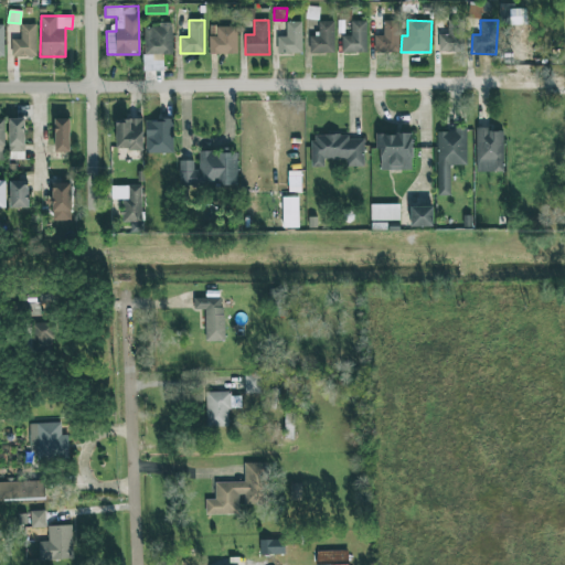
[(334,21),(318,21),(319,36),(309,36),(310,53),(334,53),(334,21)]
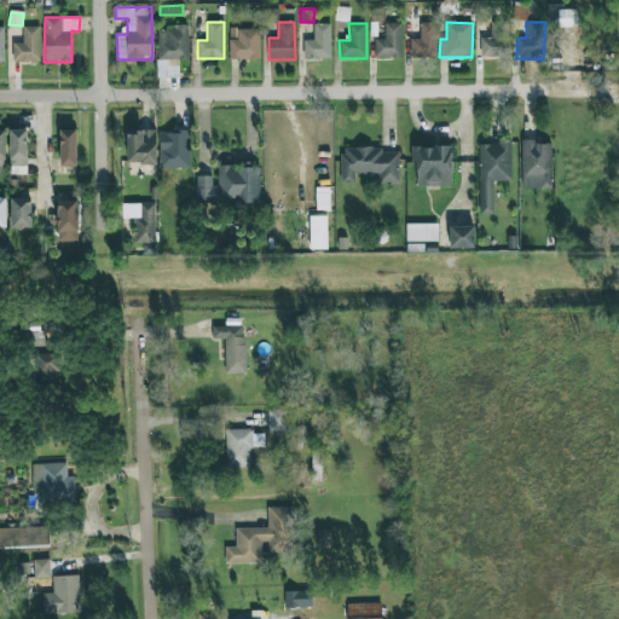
[(400,23),(385,23),(385,39),(374,40),(375,58),(401,57),(400,23)]
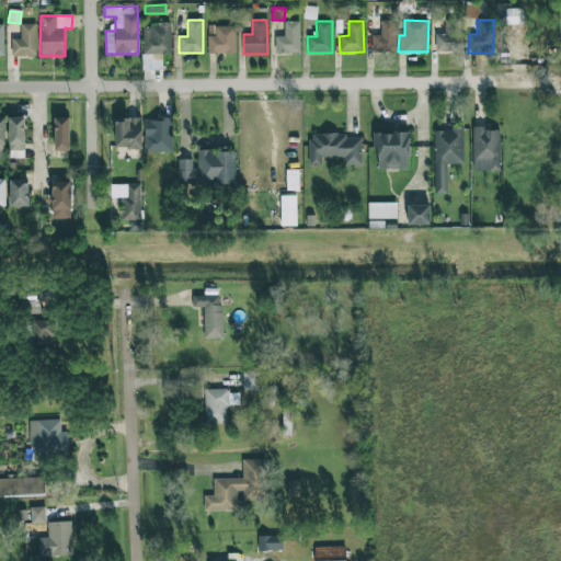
[(371,53),(396,53),(397,21),(380,21),(380,35),(371,35),(371,53)]
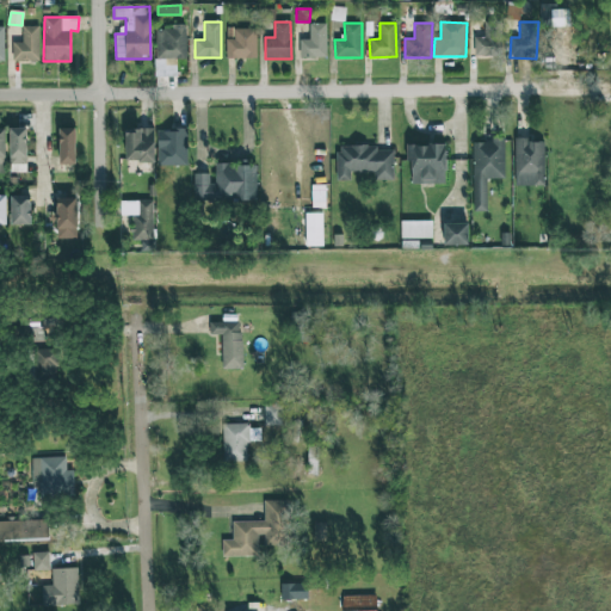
[(503,23),(485,23),(483,38),(475,38),(474,56),(501,57),(503,23)]
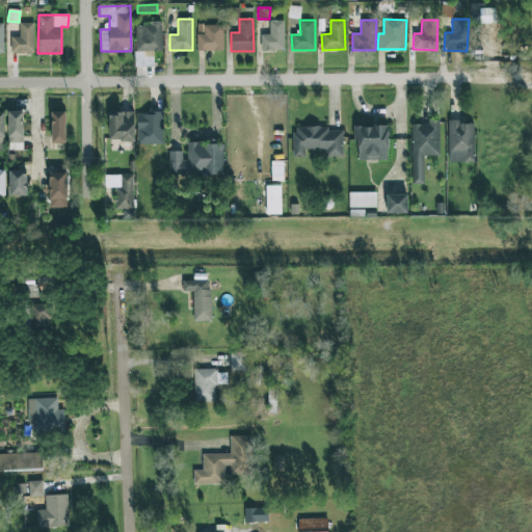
[(135,52),(162,51),(161,21),(151,22),(151,25),(135,26),(135,52)]
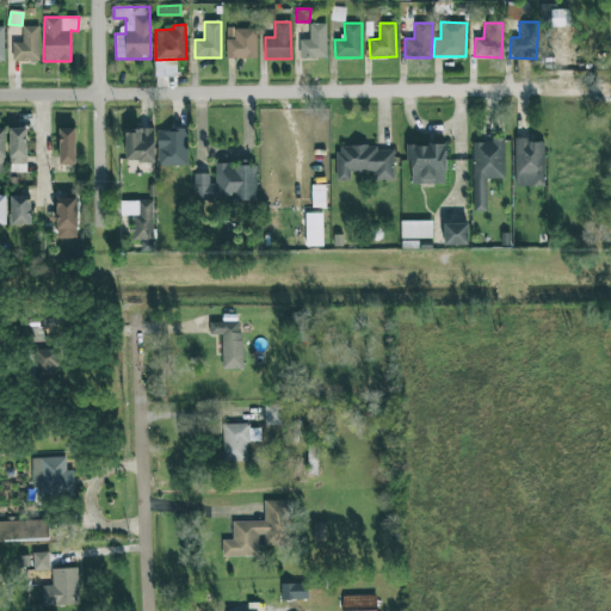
[(326,24),(309,24),(310,39),(300,39),(300,59),(326,57),(326,24)]
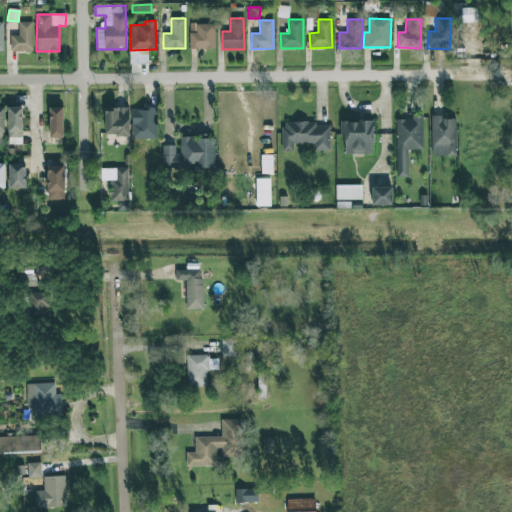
[(32,22),(18,23),(19,36),(10,36),(10,51),(33,51),(32,22)]
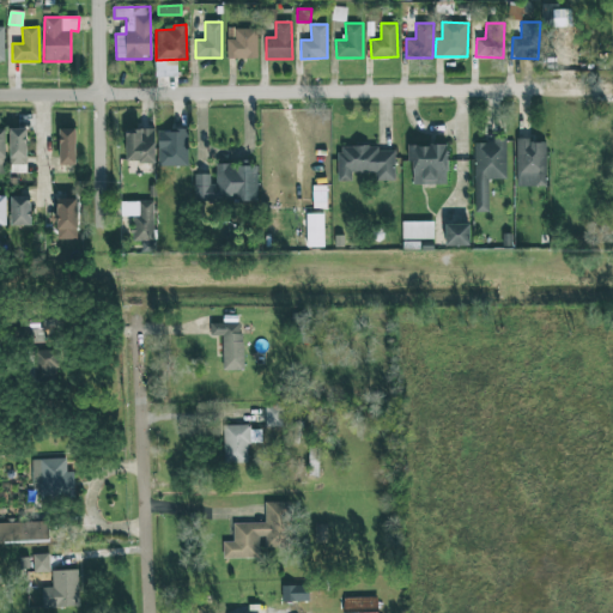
[(228,59),(258,59),(258,29),(235,29),(235,40),(228,40),(228,59)]
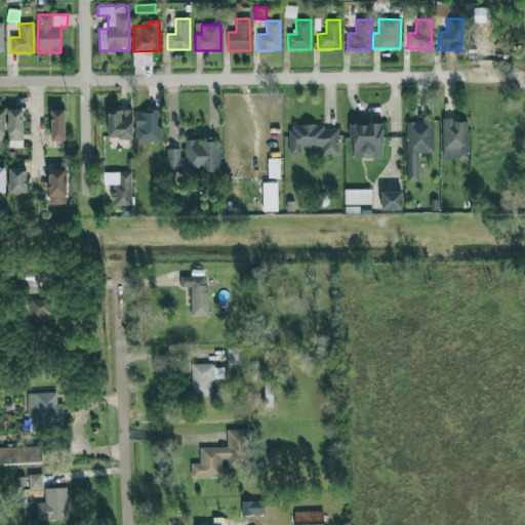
[(8,149),(23,148),(22,110),(7,111),(8,149)]
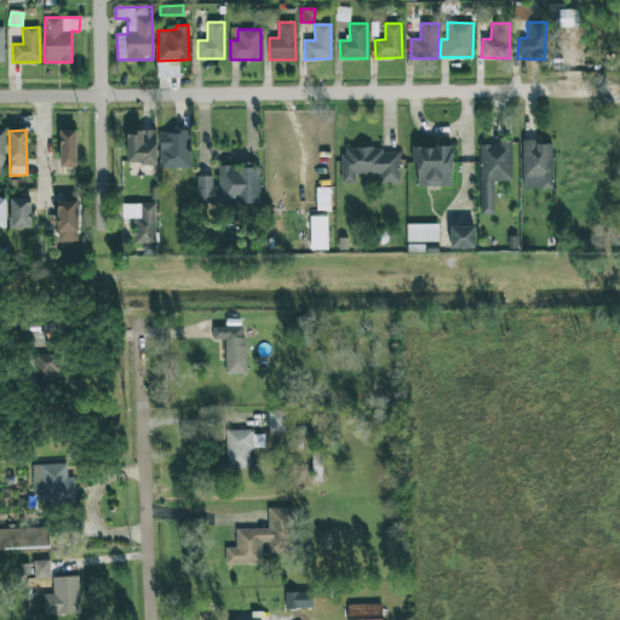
[(76,167),(76,131),(61,130),(59,166),(76,167)]
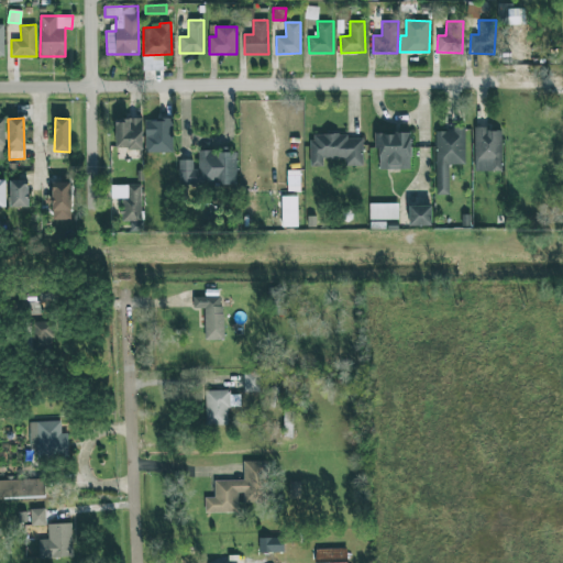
[(116,120),(116,150),(143,150),(142,119),(116,120)]
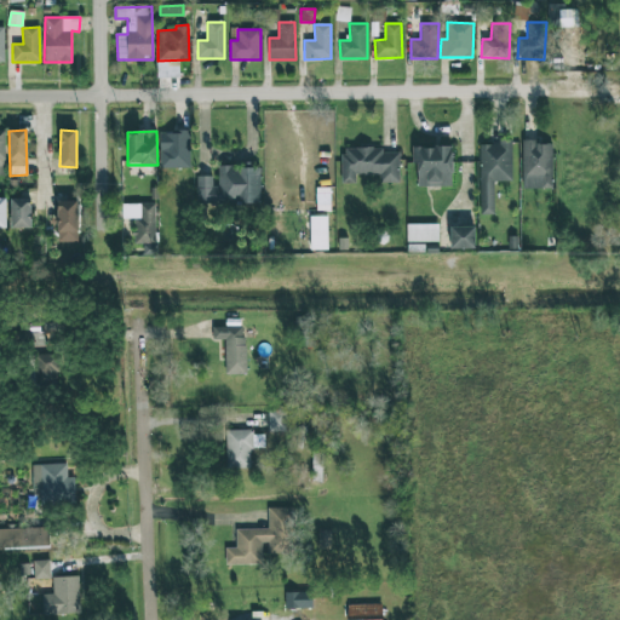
[(190,167),(190,132),(160,132),(160,168),(190,167)]
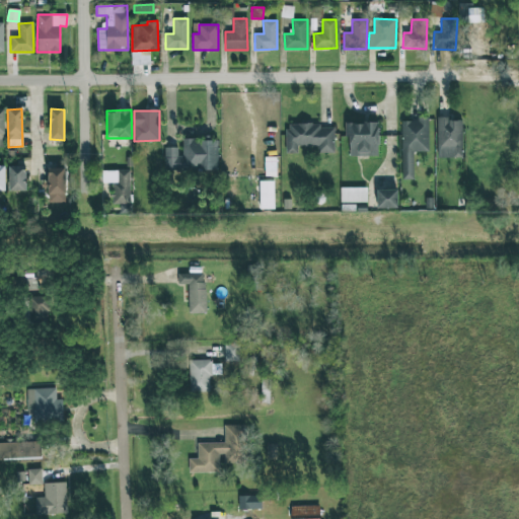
[(428,118),(419,118),(419,121),(401,121),(401,179),(414,179),(414,152),(429,152),(428,118)]
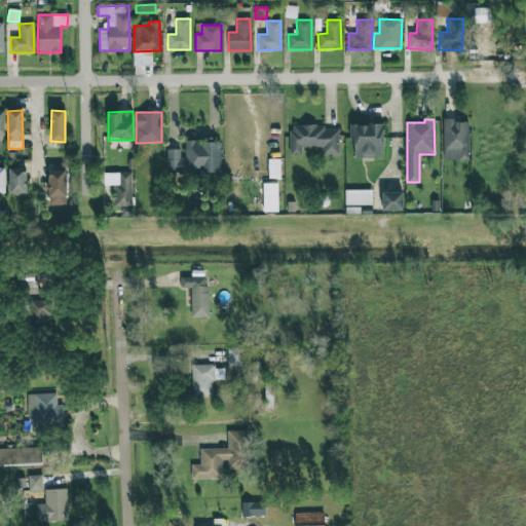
[(443,160),(468,160),(468,120),(442,120),(443,160)]
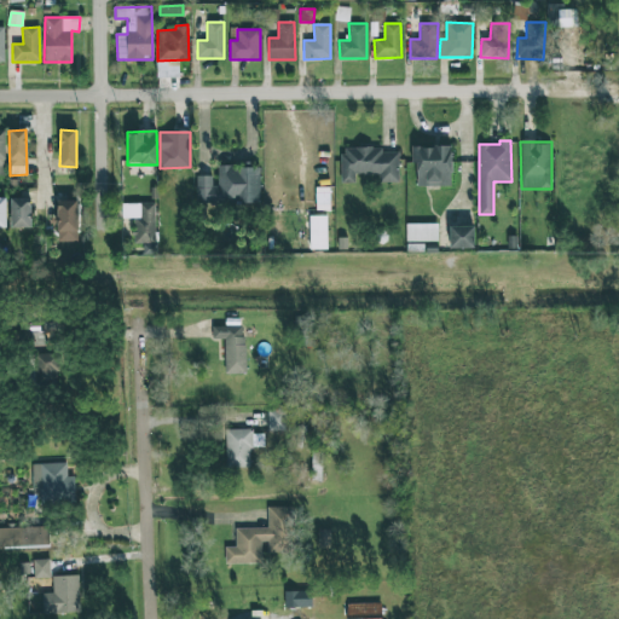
[(450,146),(411,148),(411,163),(416,163),(417,187),(451,186),(450,146)]
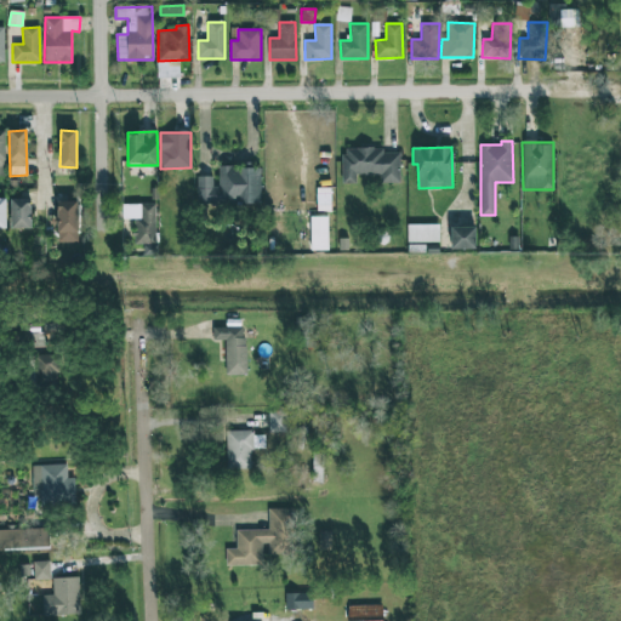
[(399,153),(382,154),(382,148),(342,149),(343,183),(357,183),(357,176),(377,175),(379,184),(400,183),(399,153)]
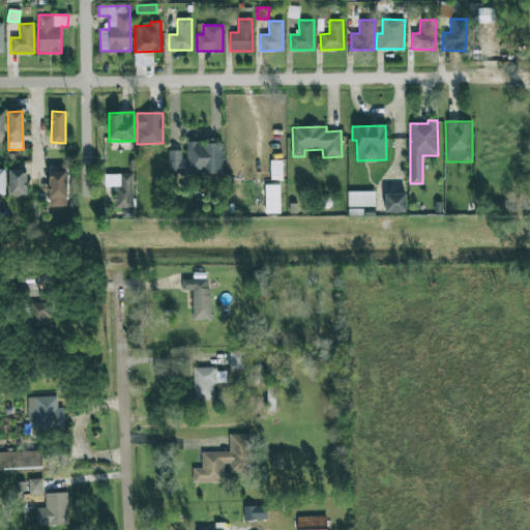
[(223,174),(223,143),(186,143),(187,159),(182,159),(181,150),(168,151),(168,175),(223,174)]
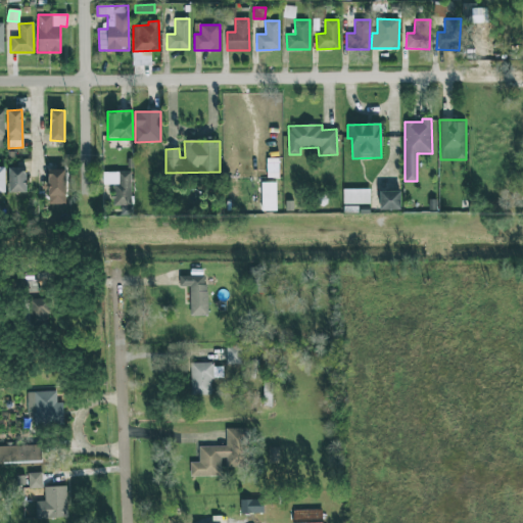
[(26,192),(26,168),(8,168),(9,193),(26,192)]
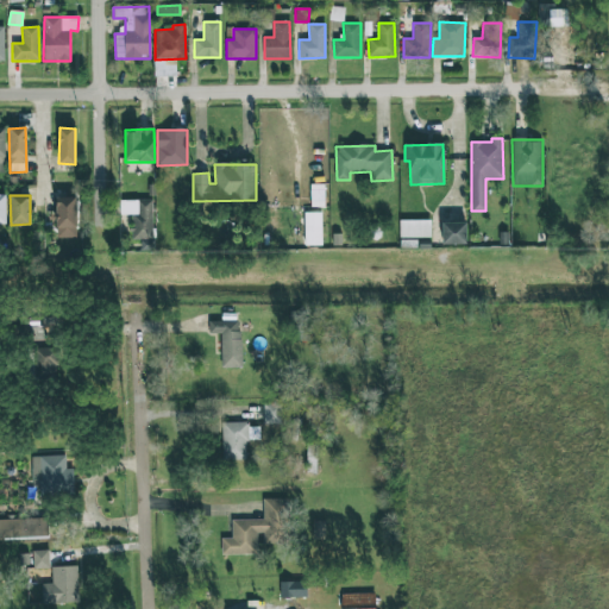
[(76,238),(75,198),(56,198),(56,213),(55,213),(55,238),(76,238)]
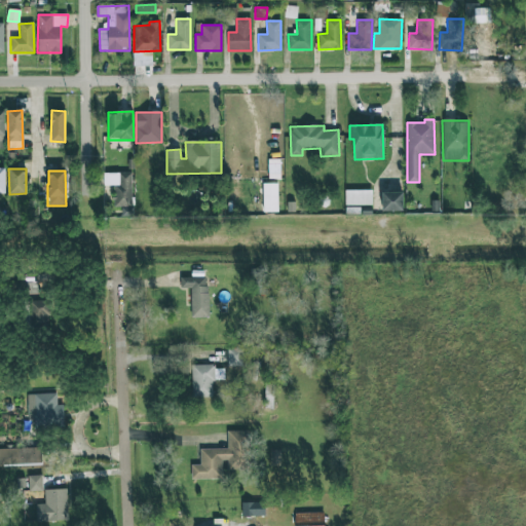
[(132,173),(104,174),(104,186),(113,186),(114,208),(133,207),(132,173)]
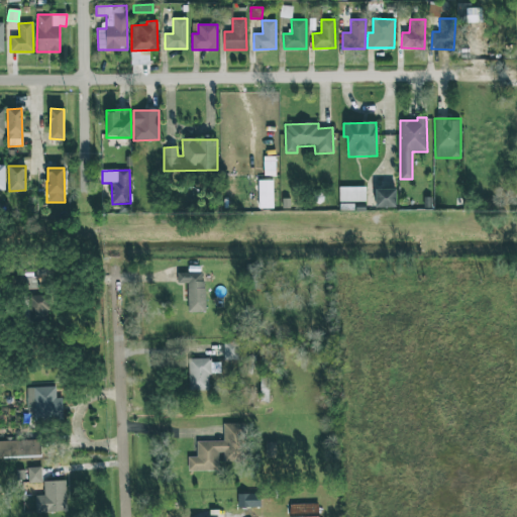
[(273,208),(273,181),(259,181),(259,208),(273,208)]
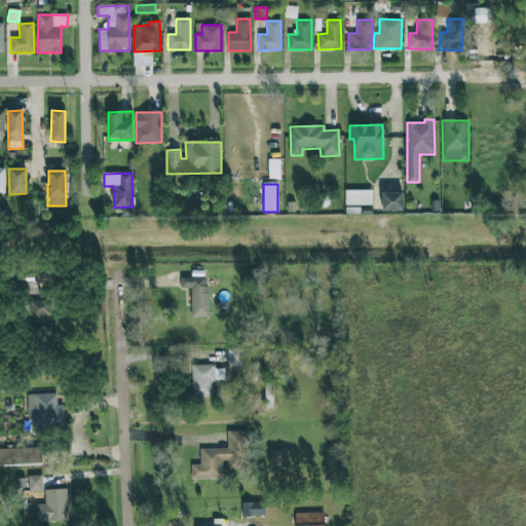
[(372,190),(345,190),(345,205),(372,205),(372,190)]
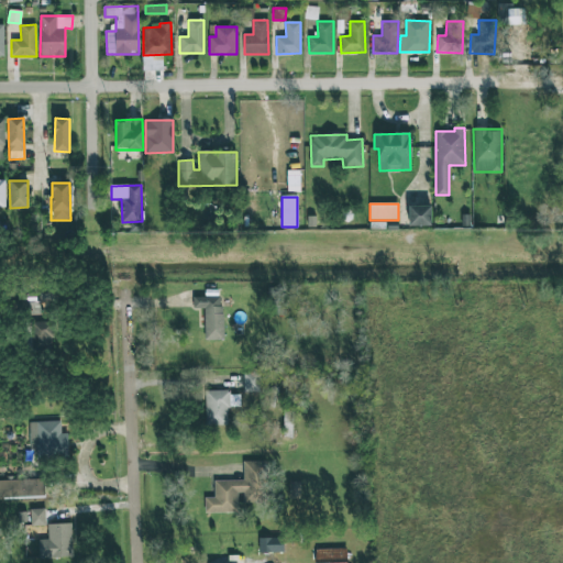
[(431,206),(409,206),(409,225),(431,225),(431,206)]
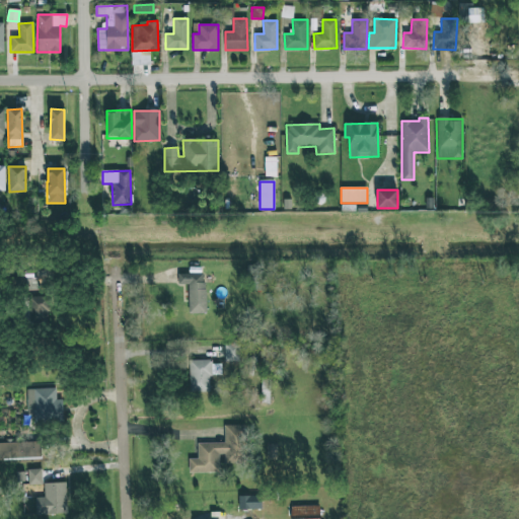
[(189,313),(206,313),(205,274),(177,275),(178,285),(188,285),(189,313)]
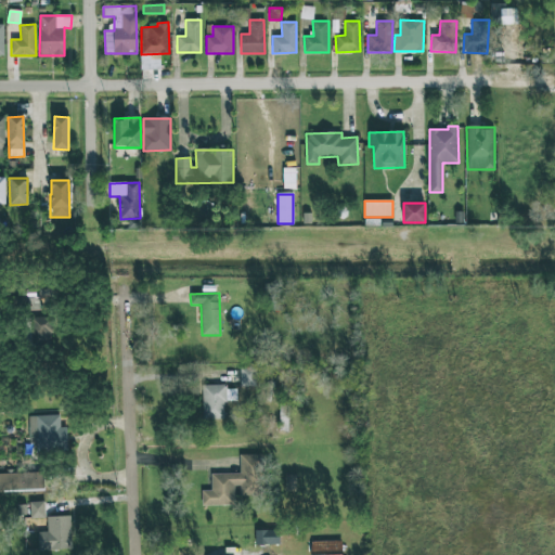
[(34,318),(35,345),(53,344),(52,318),(34,318)]
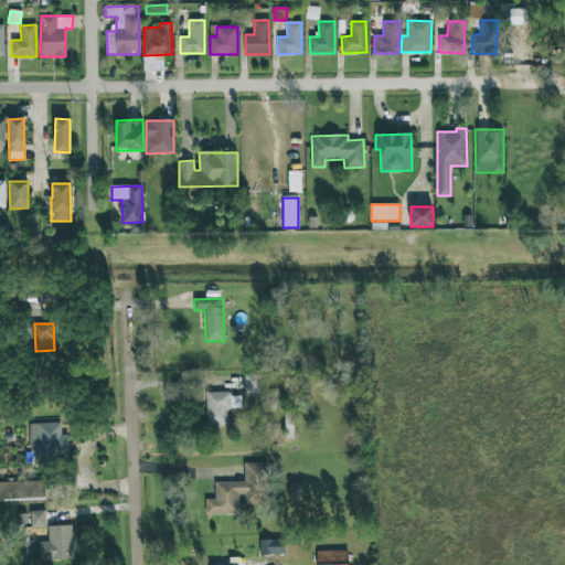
[(245,394),(260,393),(260,373),(244,374),(245,394)]
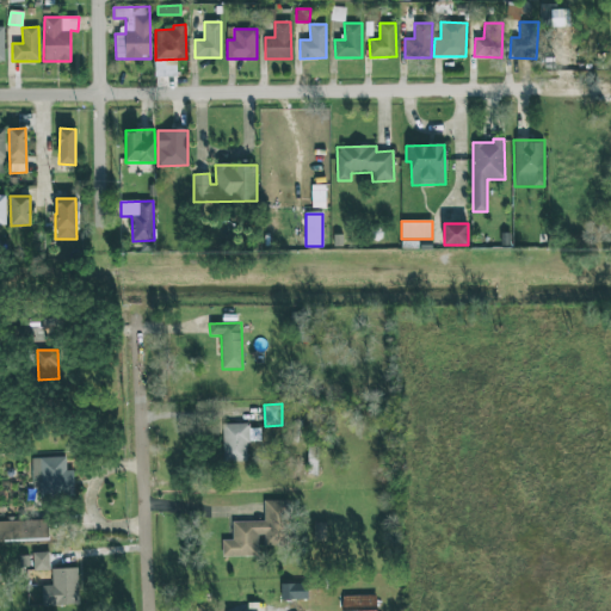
[(301,421),(292,421),(291,442),(301,442),(301,421)]
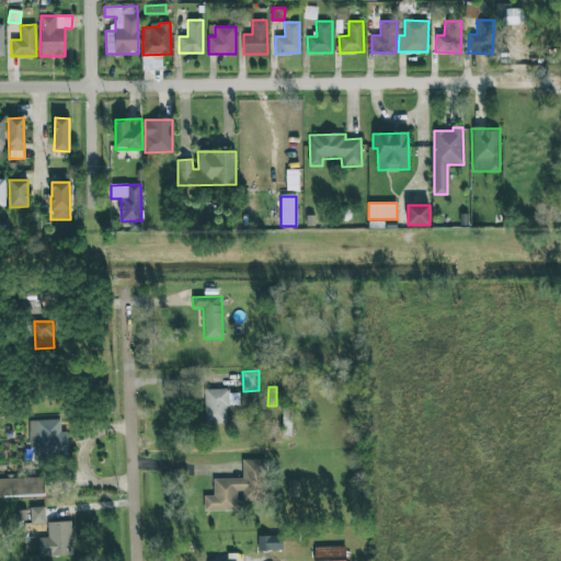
[(227,424),(226,405),(239,405),(239,393),(229,393),(229,389),(204,390),(205,424),(227,424)]
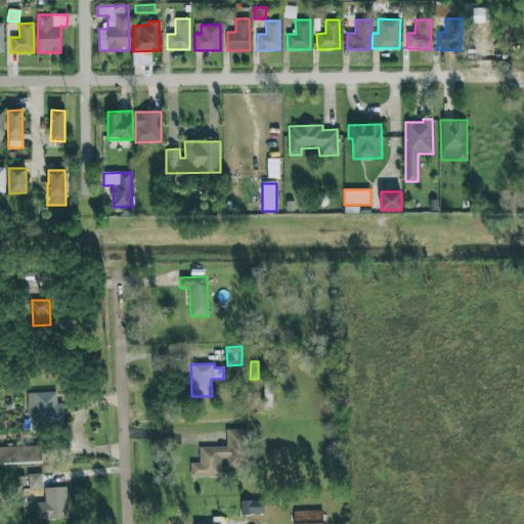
[(263,407),(271,407),(272,383),(264,383),(263,407)]
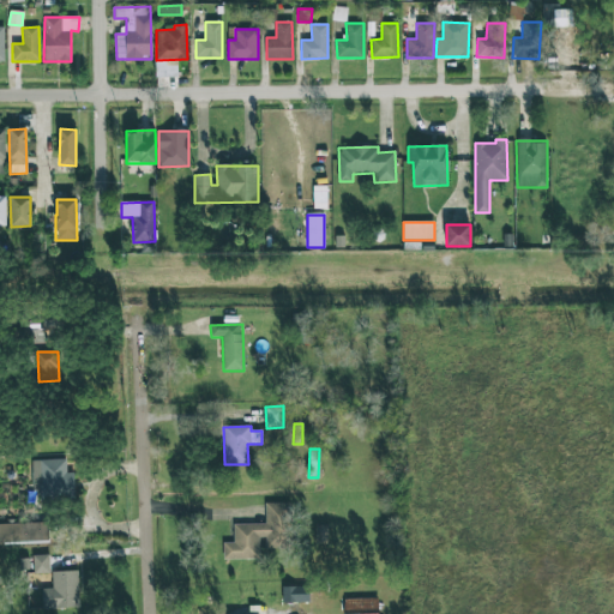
[(31,459),(32,491),(38,491),(40,501),(74,500),(73,473),(66,474),(66,458),(31,459)]
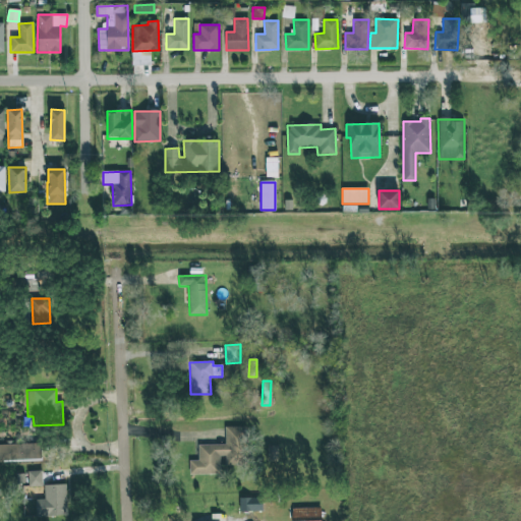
[(220,474),(220,457),(225,457),(225,466),(247,465),(246,426),(225,427),(225,445),(197,445),(197,461),(189,461),(189,475),(220,474)]
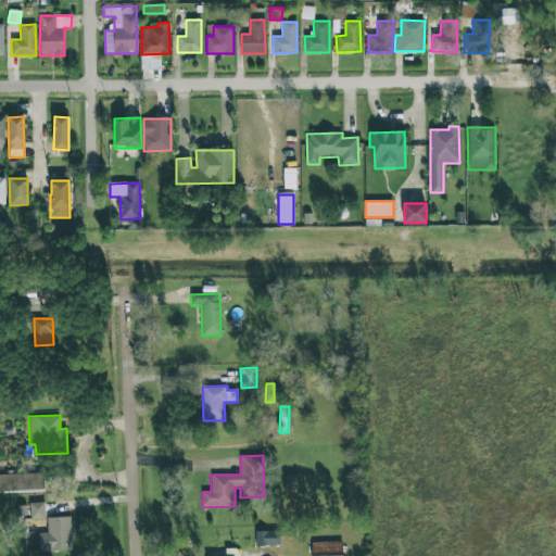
[(43,474),(0,475),(0,494),(43,493),(43,474)]
